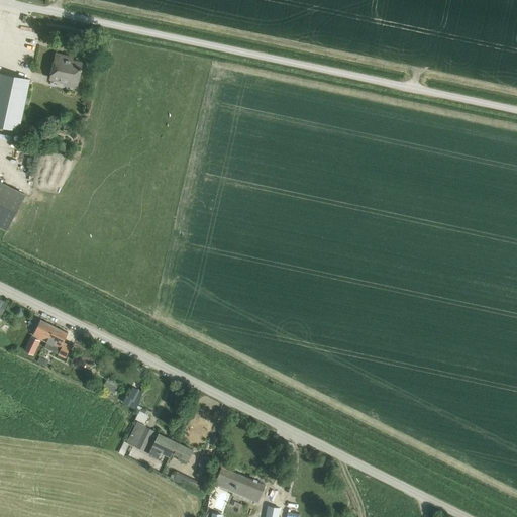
[(56,54),(50,80),(65,84),(64,86),(77,89),(82,63),(67,59),(68,56),(56,54)]
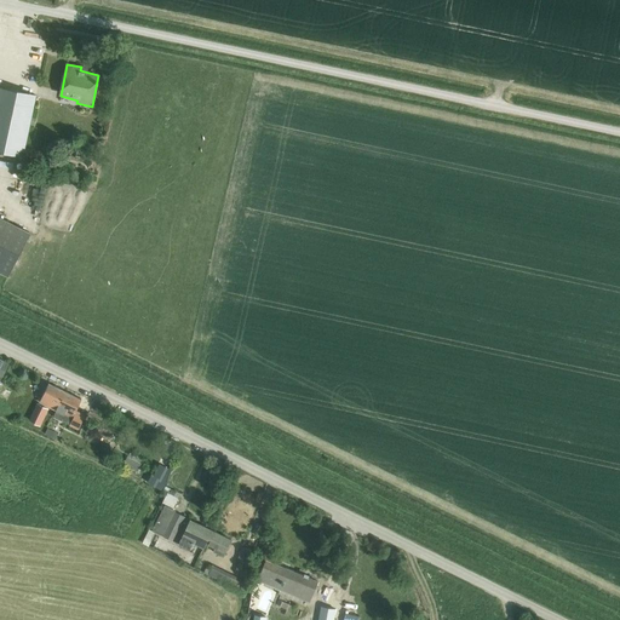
[(0,87),(0,151),(23,158),(36,96),(0,87)]
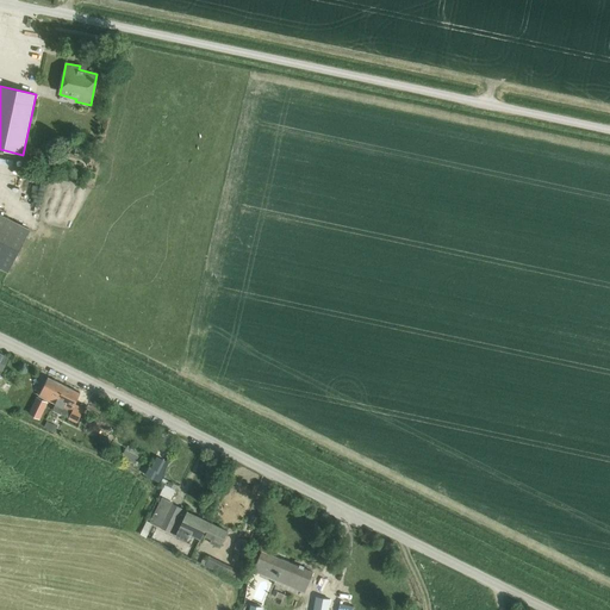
[(0,268),(8,273),(30,230),(0,215),(0,268)]
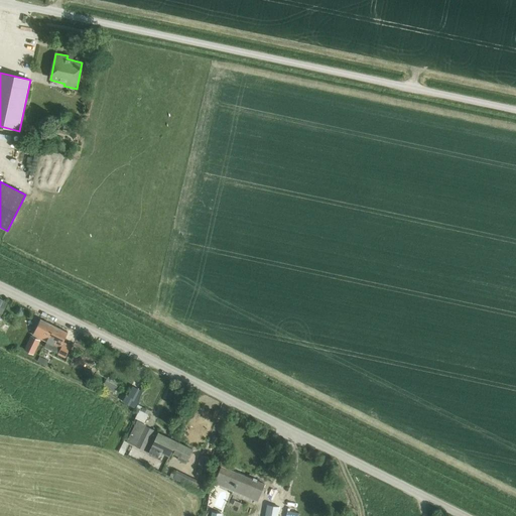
[(33,336),(46,343),(54,326),(40,319),(33,336)]
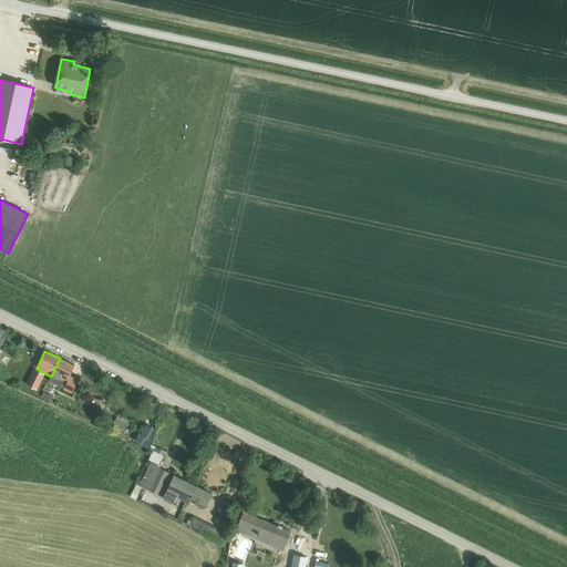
[(60,358),(51,377),(52,377),(49,382),(65,390),(71,393),(78,381),(70,377),(75,366),(60,358)]
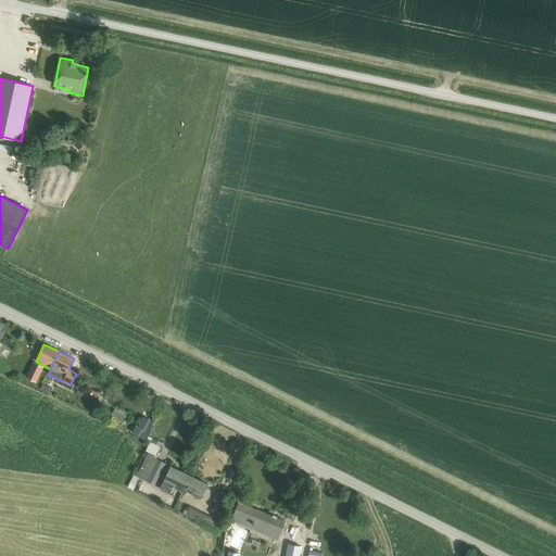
[(43,367),(34,362),(26,377),(37,382),(43,367)]
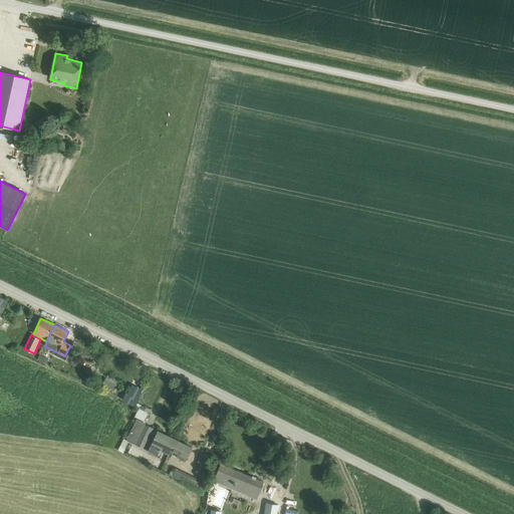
[(122,396),(119,401),(124,404),(125,403),(132,406),(134,404),(135,400),(138,401),(141,393),(142,391),(132,387),(126,396),(126,398),(122,396)]
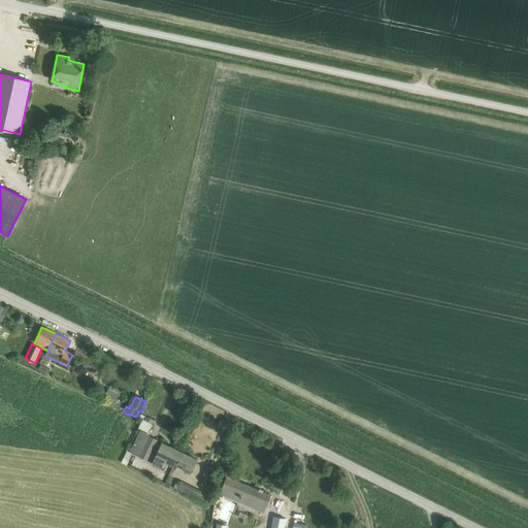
[(142,420),(138,428),(147,433),(152,425),(142,420)]
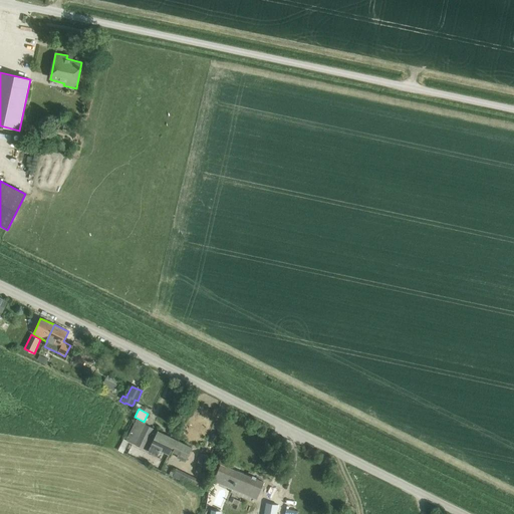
[(126,441),(123,440),(123,439),(119,447),(124,449),(129,442),(136,445),(135,446),(144,450),(144,449),(158,456),(160,451),(168,454),(170,449),(175,440),(158,432),(158,431),(146,425),(146,424),(137,419),(126,441)]
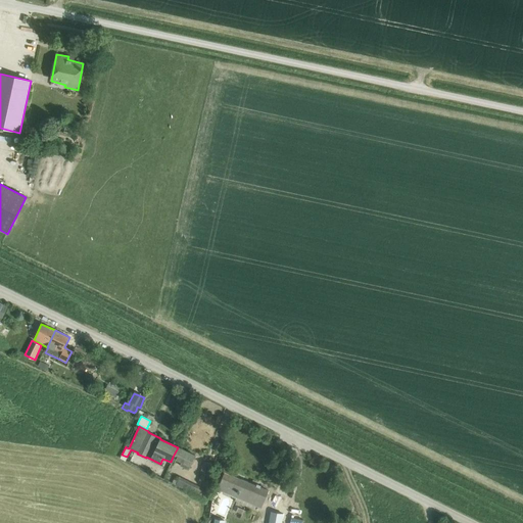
[(173,457),(171,462),(172,463),(174,460),(181,463),(180,466),(189,470),(196,456),(178,447),(173,457)]
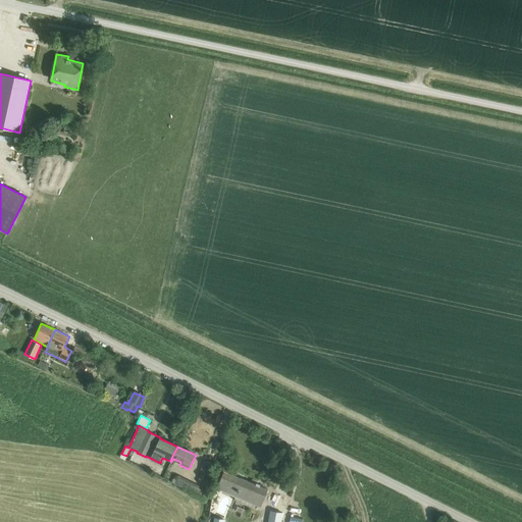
[(202,461),(199,480),(208,481),(211,462),(202,461)]
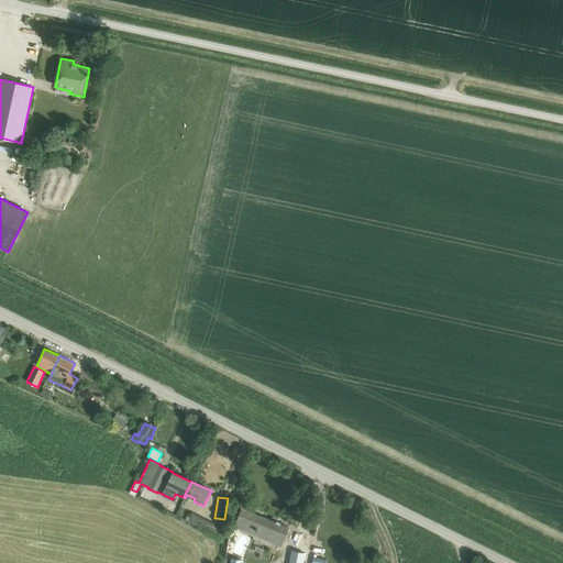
[(242,508),(234,528),(280,548),(289,528),(242,508)]
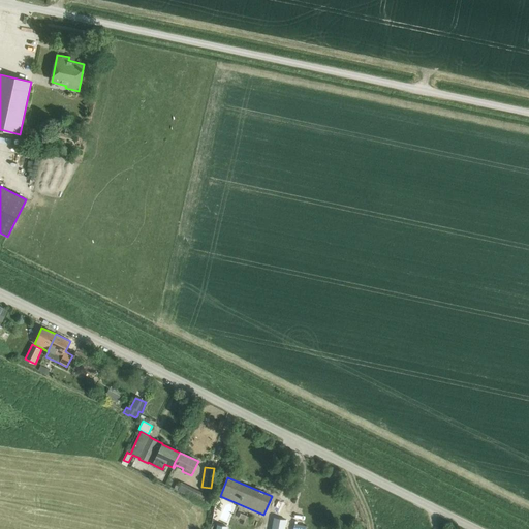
[(274,518),(272,528),(284,528),(286,521),(274,518)]
